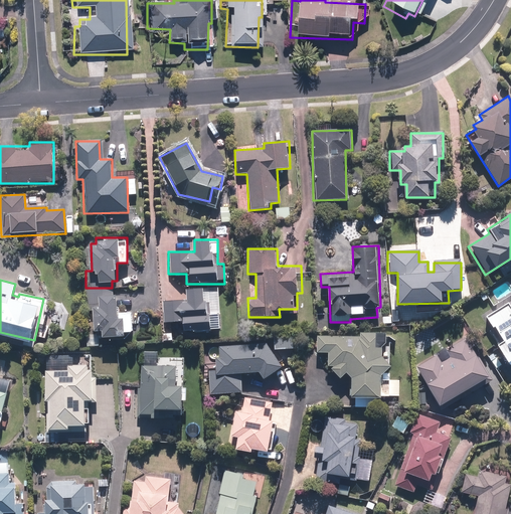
[(205,301),(205,284),(186,284),(186,299),(162,299),(162,322),(184,322),(184,329),(220,329),(220,311),(212,311),(212,301),(205,301)]
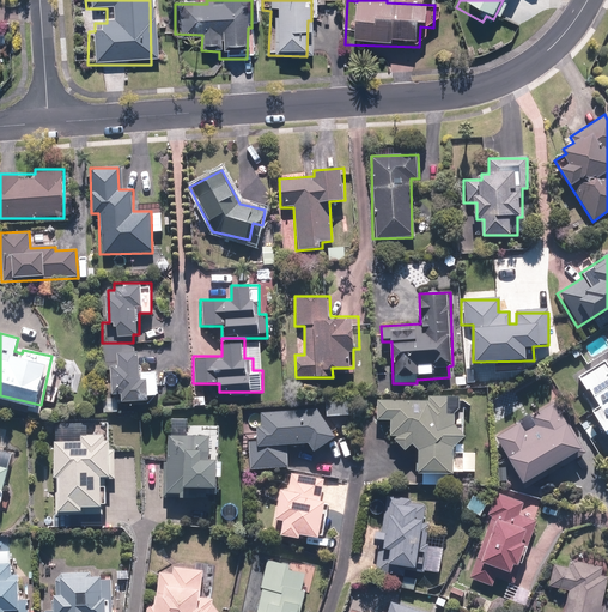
[(133,350),(133,343),(102,343),(103,370),(113,370),(113,393),(123,393),(123,403),(150,403),(150,394),(162,394),(160,370),(144,370),(144,350),(133,350)]
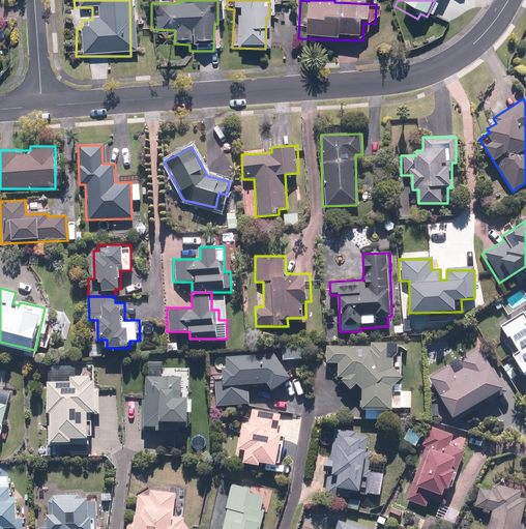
[(509,335),(520,350),(510,356),(523,375),(525,373),(525,314),(522,309),(497,325),(505,339),(509,335)]
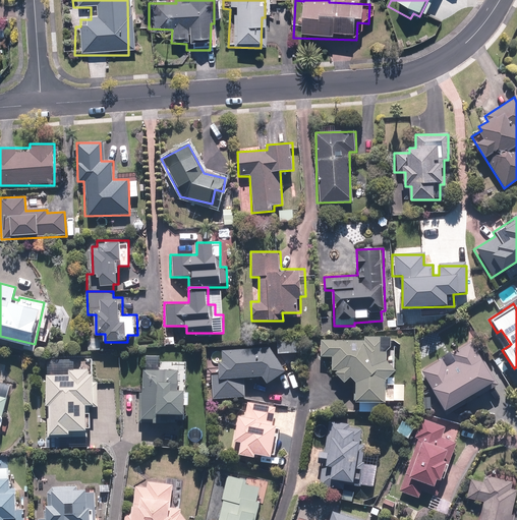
[(397,369),(392,364),(393,336),(363,335),(363,340),(320,338),(319,355),(332,356),(331,365),(344,383),(351,377),(350,400),(403,402),(403,384),(391,384),(392,374),(397,369)]
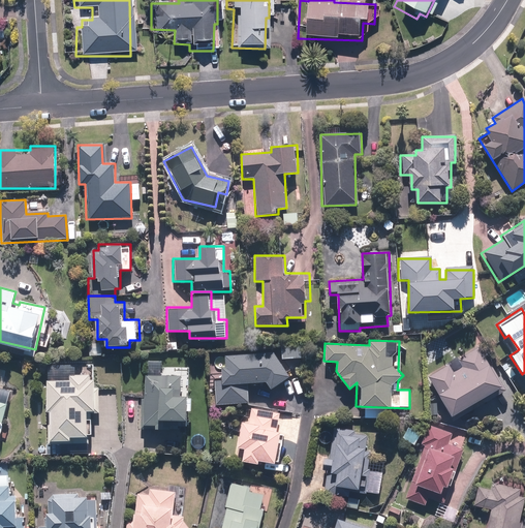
[(479,344),(428,376),(454,417),(504,385),(479,344)]
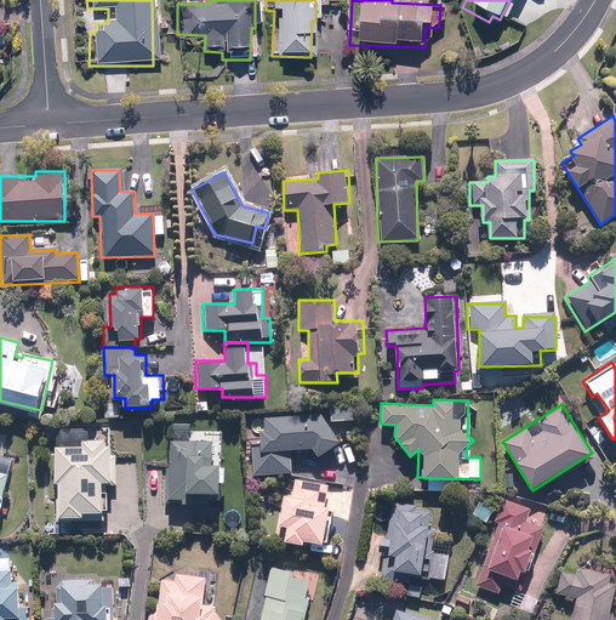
[(353,405),(331,405),(331,422),(353,422),(353,405)]
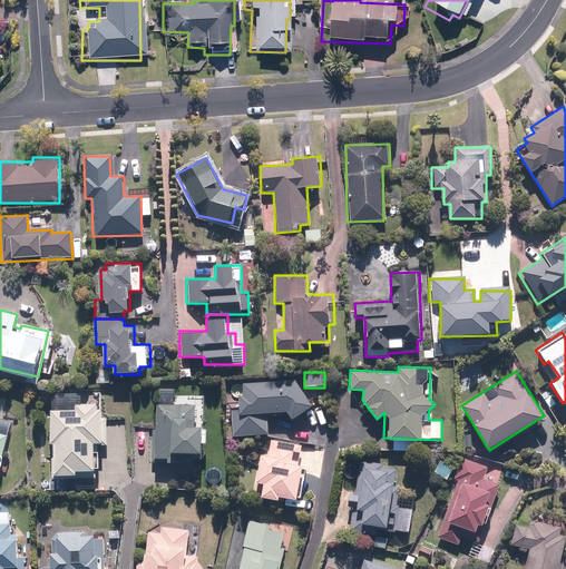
[(230,411),(230,435),(266,434),(266,412),(288,412),(293,421),(313,405),(294,380),(238,381),(238,411),(230,411)]
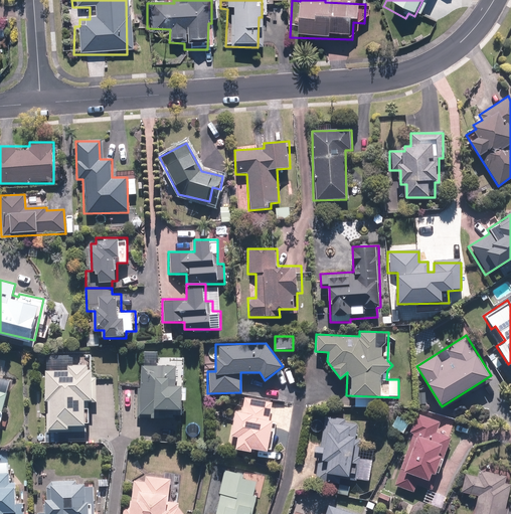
[(157,352),(142,352),(142,394),(136,394),(136,417),(174,417),(174,413),(186,413),(186,384),(179,384),(179,359),(157,359),(157,352)]
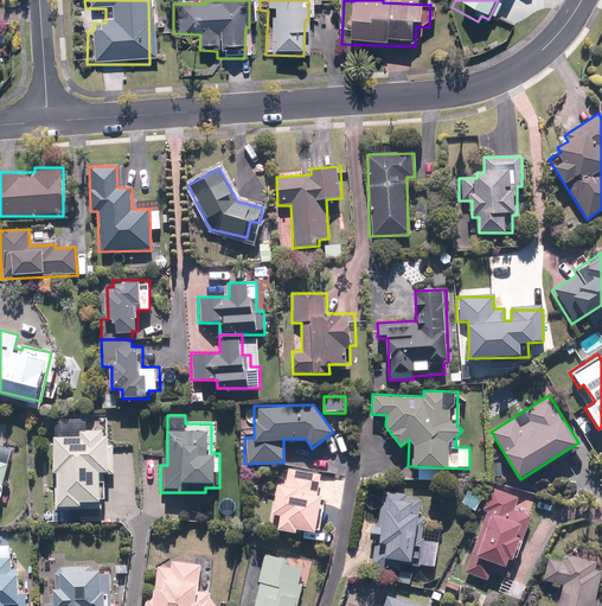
[(62,437),(53,437),(53,509),(85,509),(85,501),(103,501),(103,472),(111,472),(111,435),(104,435),(104,423),(62,423),(62,437)]
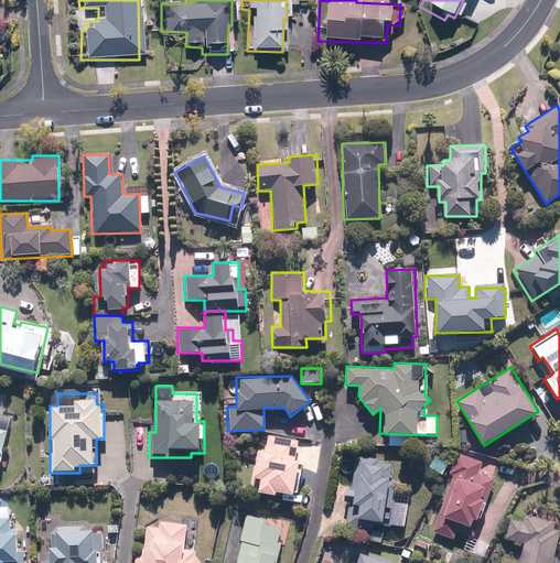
[(0,456),(9,418),(0,415),(0,456)]
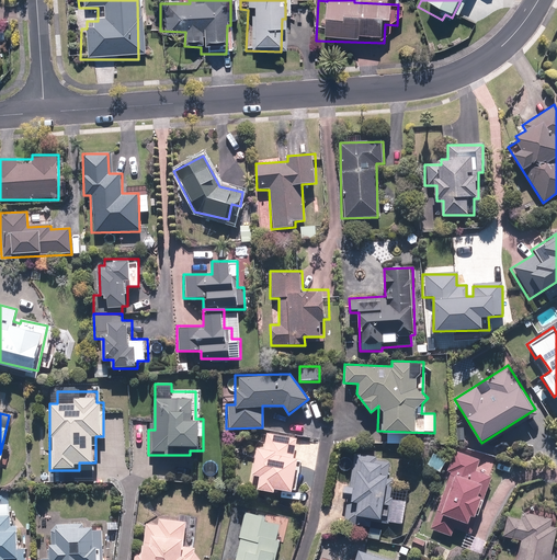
[(265,448),(259,447),(256,475),(261,475),(259,489),(279,491),(279,487),(295,489),(299,456),(294,456),(296,438),(266,434),(265,448)]
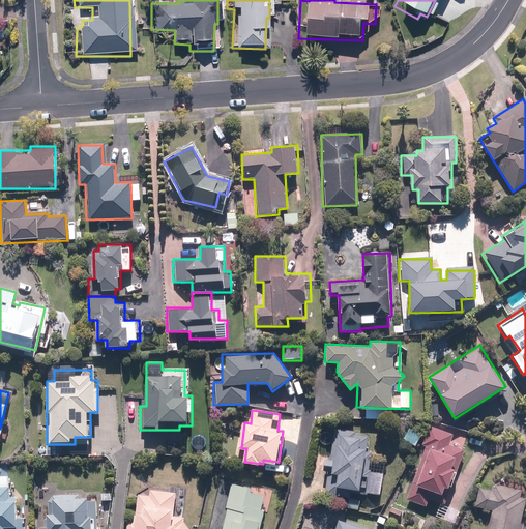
[(420,446),(422,447),(405,499),(427,507),(432,491),(444,495),(447,485),(449,486),(463,447),(449,443),(453,435),(428,425),(420,446)]
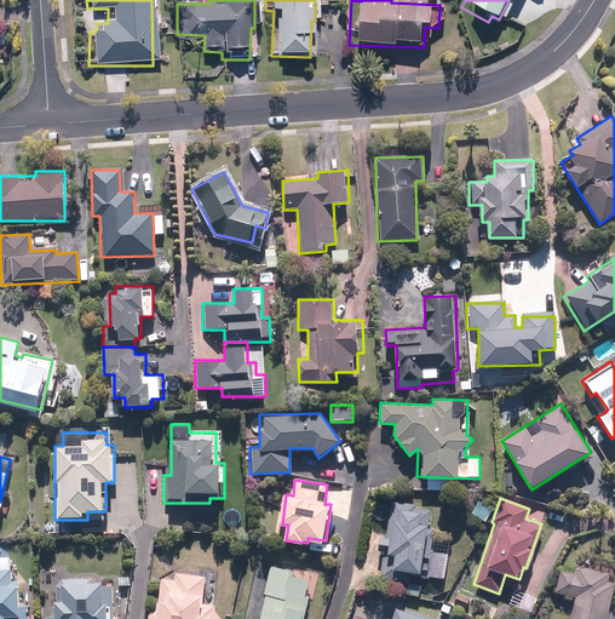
[(427,551),(430,508),(417,508),(417,502),(406,500),(406,504),(385,503),(381,544),(390,545),(390,555),(380,555),(378,580),(402,582),(402,572),(419,573),(419,577),(446,578),(447,552),(427,551)]
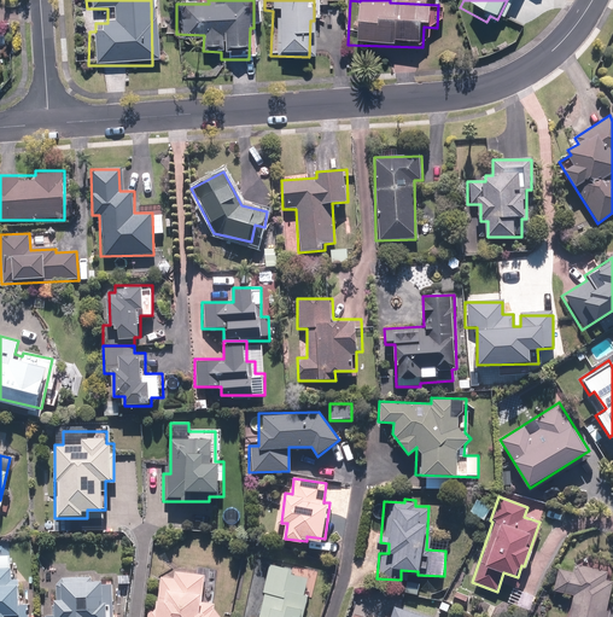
[(10,557),(0,556),(0,616),(27,616),(28,601),(23,601),(23,578),(10,578),(10,557)]
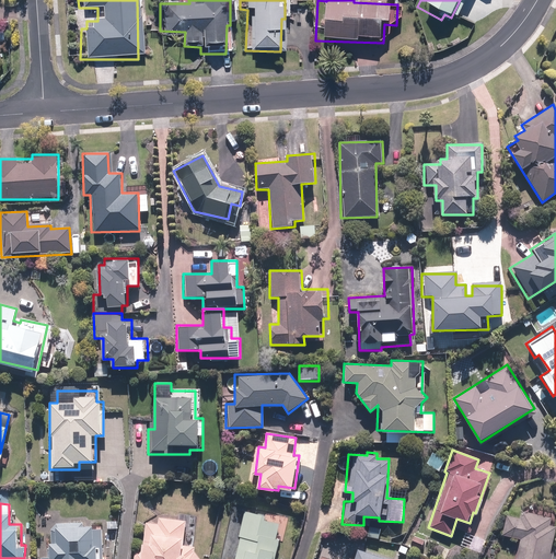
[(265,514),(243,511),(233,558),(275,558),(280,535),(275,534),(277,522),(264,519),(265,514)]
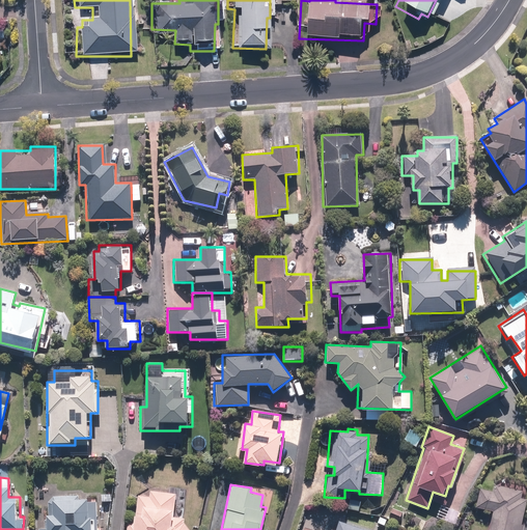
[(526,501),(520,489),(494,484),(493,490),(479,487),(475,508),(491,511),(487,529),(512,529),(522,529),(526,501)]
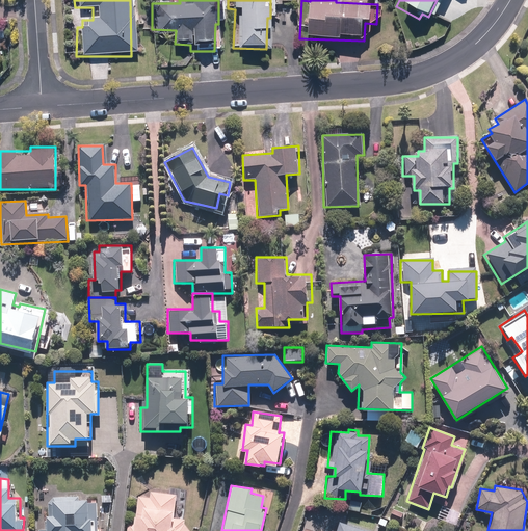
[(185,526),(184,526),(184,519),(176,519),(177,493),(150,492),(149,497),(137,497),(136,524),(125,524),(124,530),(189,530),(188,530),(188,529),(187,528),(186,527),(185,527),(185,526)]
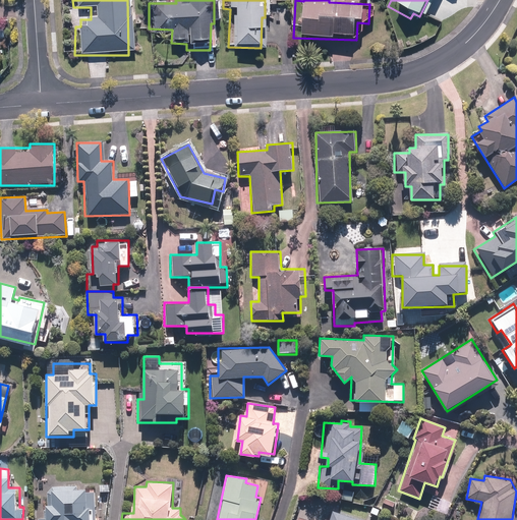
[(43,518),(37,518),(37,519),(95,519),(96,493),(89,493),(89,487),(47,486),(47,507),(43,507),(43,518)]
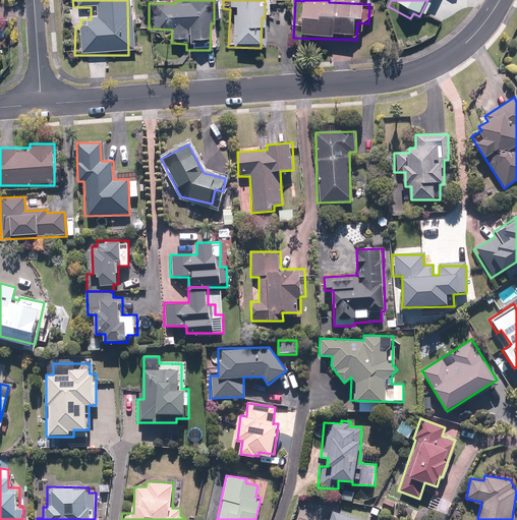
[(362,519),(332,511),(329,519),(362,519)]
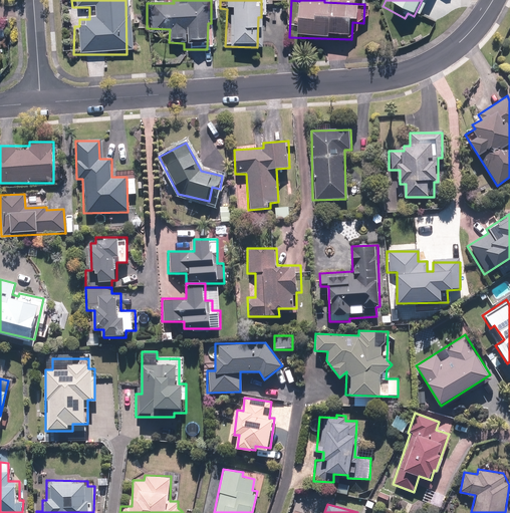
All buildings are outlined.
